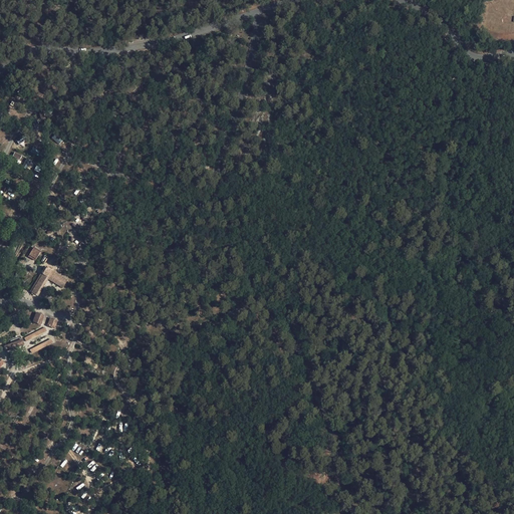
[(58,144),(63,140),(55,133),(51,138),(58,144)]
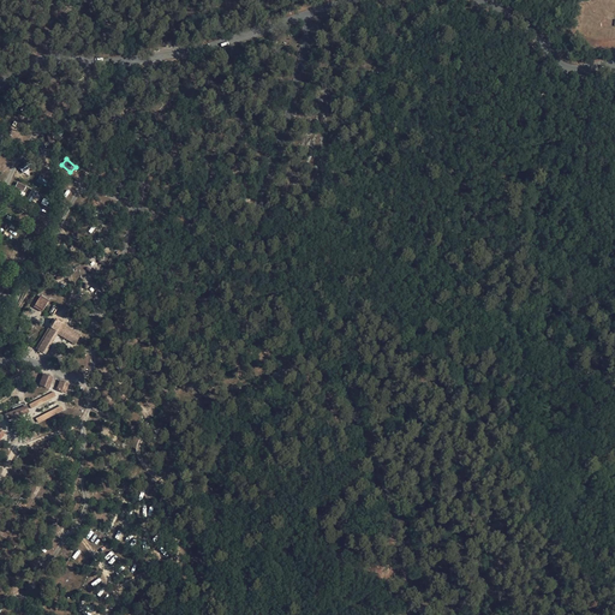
[(34,308),(42,312),(49,300),(40,296),(34,308)]
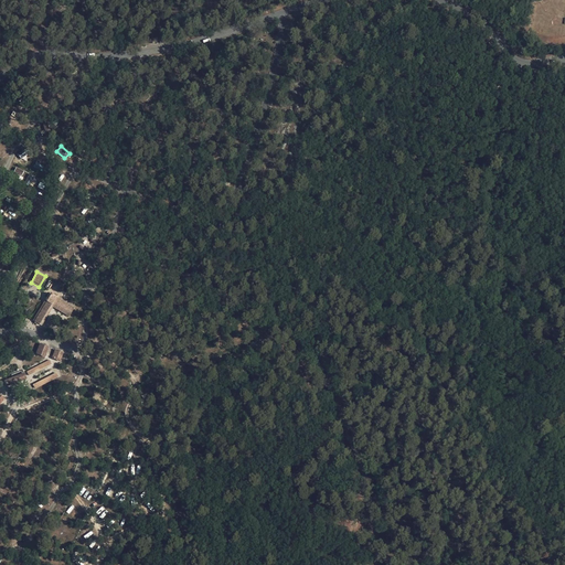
[(74,307),(50,294),(34,320),(42,326),(53,307),(68,316),(74,307)]
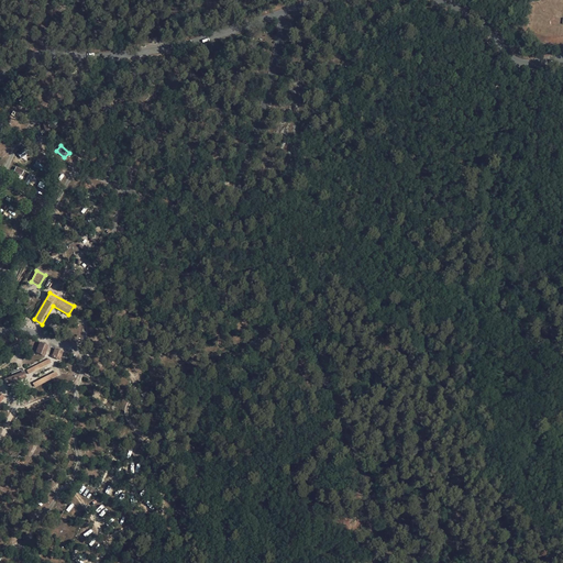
[(50,345),(40,342),(35,352),(45,355),(50,345)]
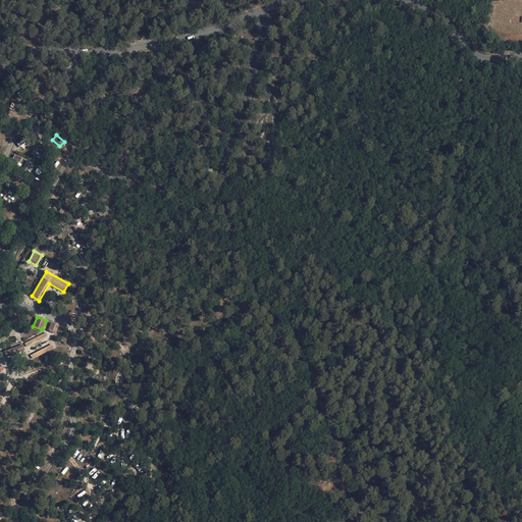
[(58,325),(50,322),(47,330),(55,333),(58,325)]
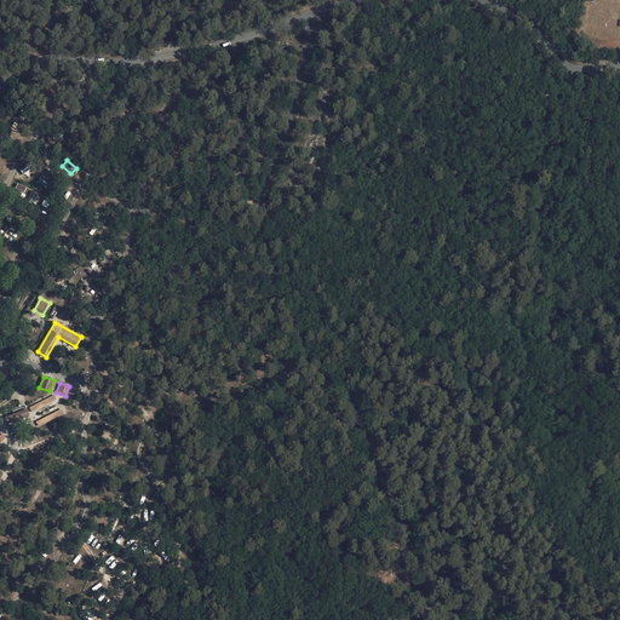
[(56,399),(53,395),(29,407),(32,412),(56,399)]
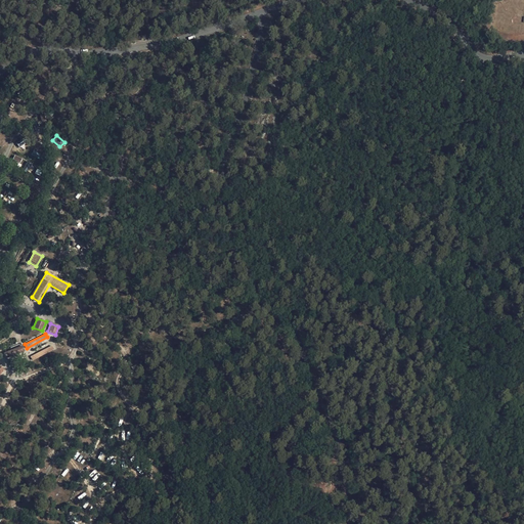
[(54,349),(51,345),(31,356),(33,360),(54,349)]
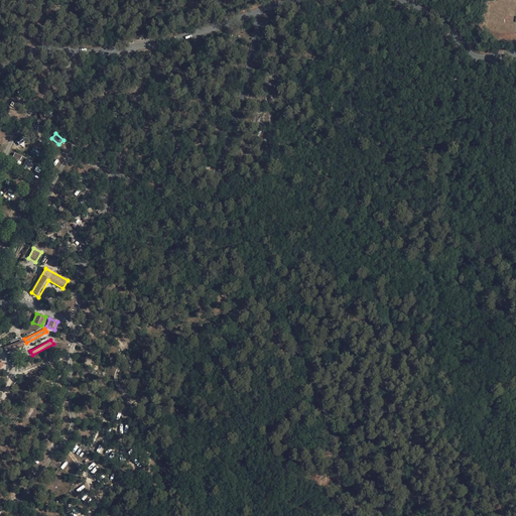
[(24,346),(21,341),(4,348),(5,353),(24,346)]
